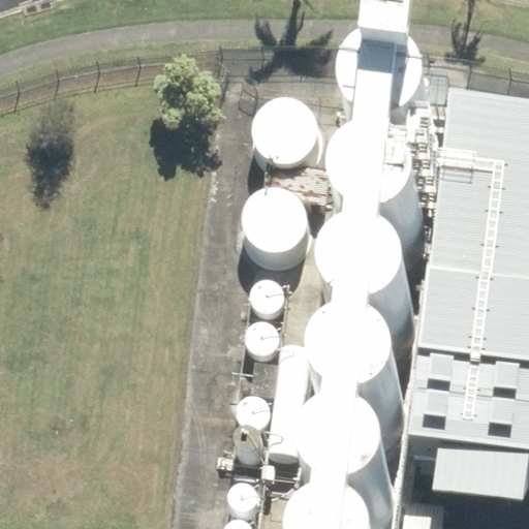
[(412,192),(430,176),(436,152),(428,128),(408,113),(383,111),(362,122),(349,144),(350,167),(365,188),(387,197),(412,192)]
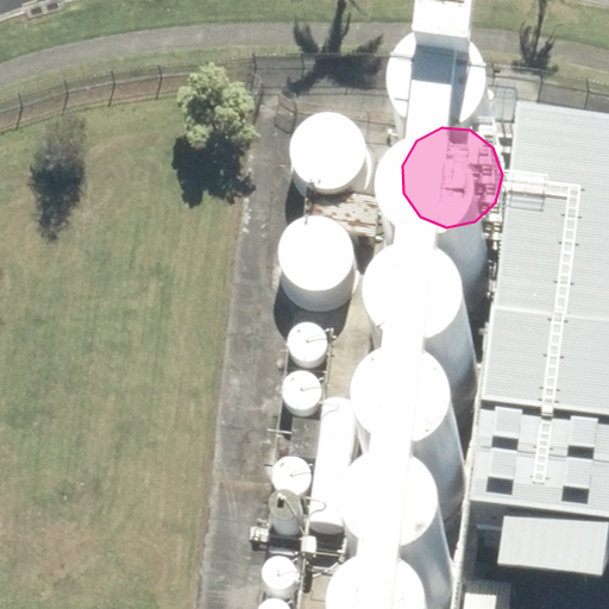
[(608,607),(608,148),(532,139),(483,595),(608,607)]
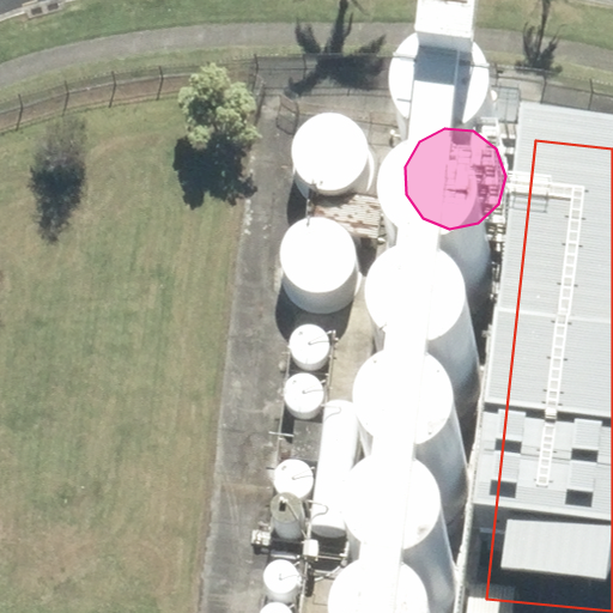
[(469,327),(490,307),(497,279),(487,253),(465,235),(436,232),(411,246),(396,269),(398,298),(414,321),(441,332),(469,327)]
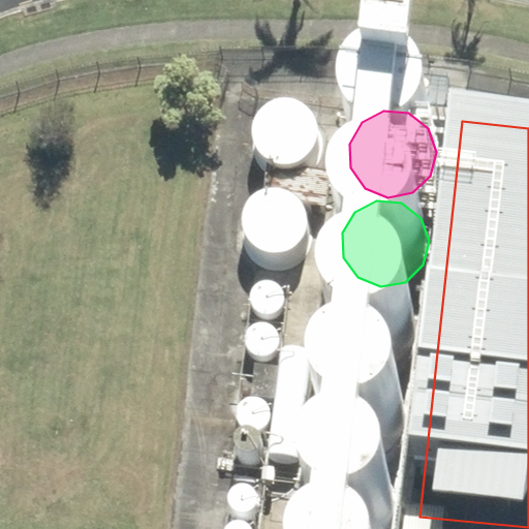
[(395,372),(412,354),(418,331),(410,308),(392,292),(367,290),(344,302),(333,322),(334,347),(348,367),(371,376),(395,372)]
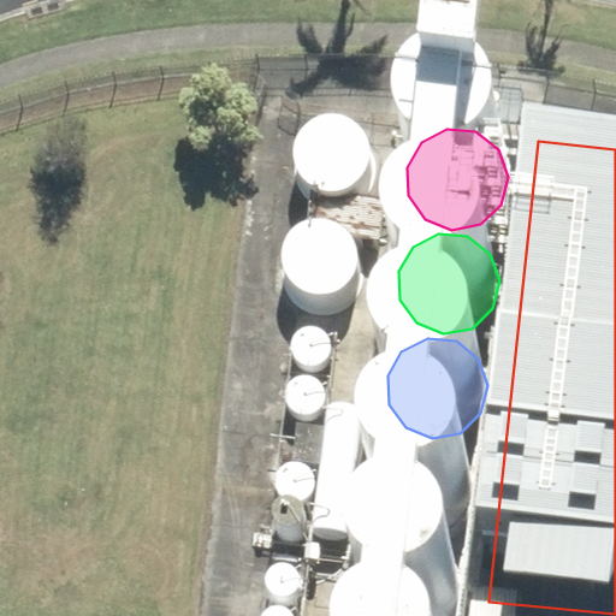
[(446,540),(467,521),(473,493),(465,467),(442,449),(413,446),(388,458),(373,484),(374,513),(391,535),(418,546),(446,540)]
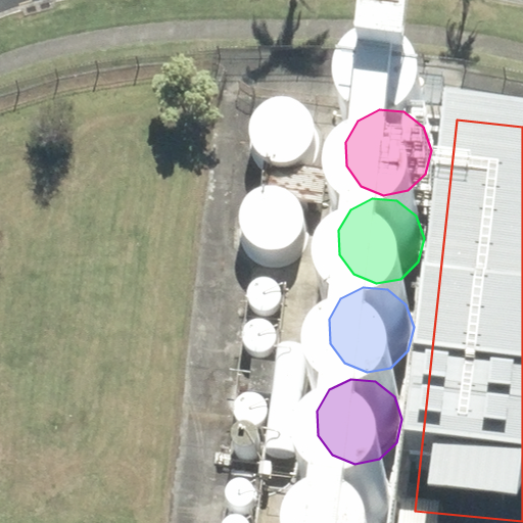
[(387,522),(391,509),(383,485),(364,470),(339,468),(318,479),(305,501),(306,522),(387,522)]
